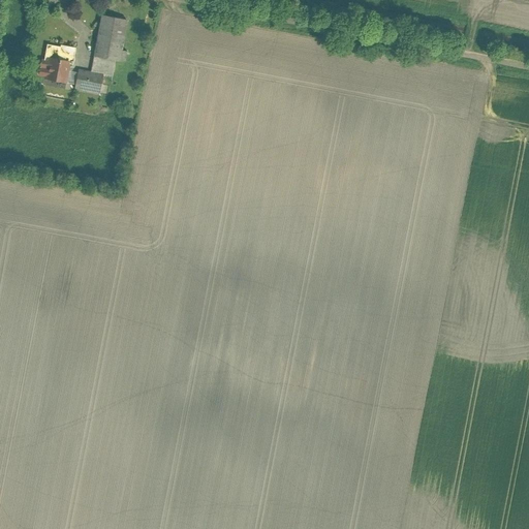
[(130,20),(103,14),(93,69),(115,73),(117,60),(125,61),(127,50),(124,49),(130,20)]
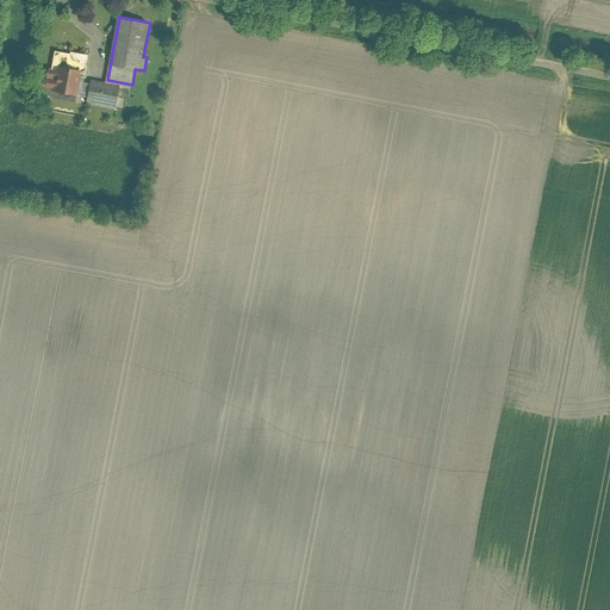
[(72,53),(56,50),(53,68),(58,69),(60,66),(83,70),(83,74),(86,74),(91,54),(72,50),(72,53)]
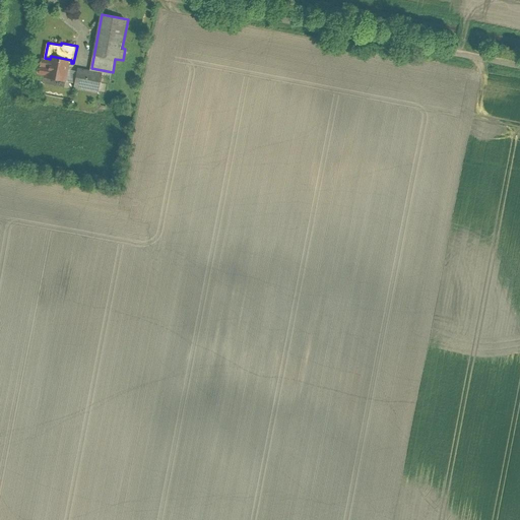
[(71,60),(51,56),(50,59),(50,62),(44,60),(41,73),(47,75),(47,77),(67,81),(70,69),(71,63),(71,60)]
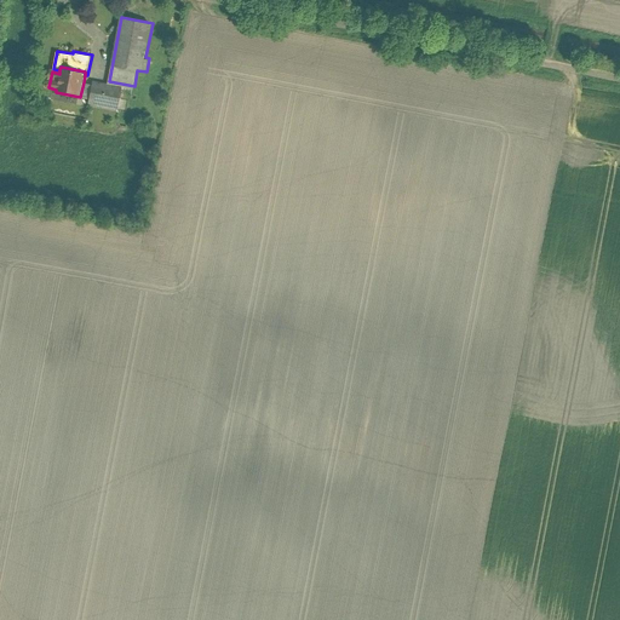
[(90,98),(90,103),(119,108),(124,86),(93,80),(93,85),(90,98)]
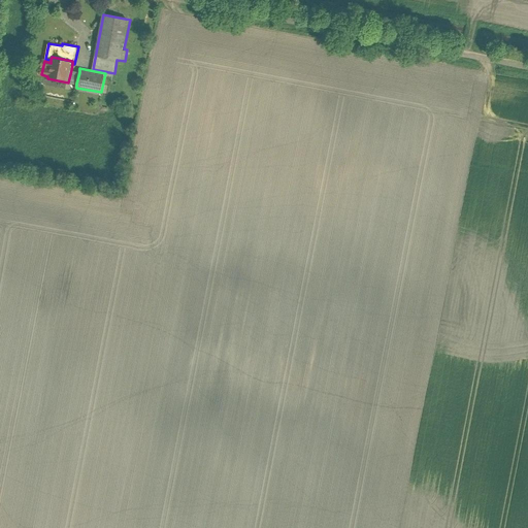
[(79,72),(71,70),(68,83),(76,84),(79,72)]
